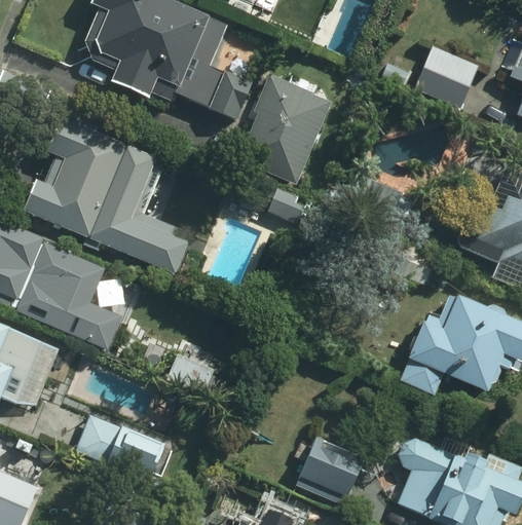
[(226,24),(172,0),(88,0),(87,2),(98,6),(77,53),(114,69),(109,81),(148,98),(150,92),(172,102),(175,94),(237,121),(254,82),(209,63),(226,24)]
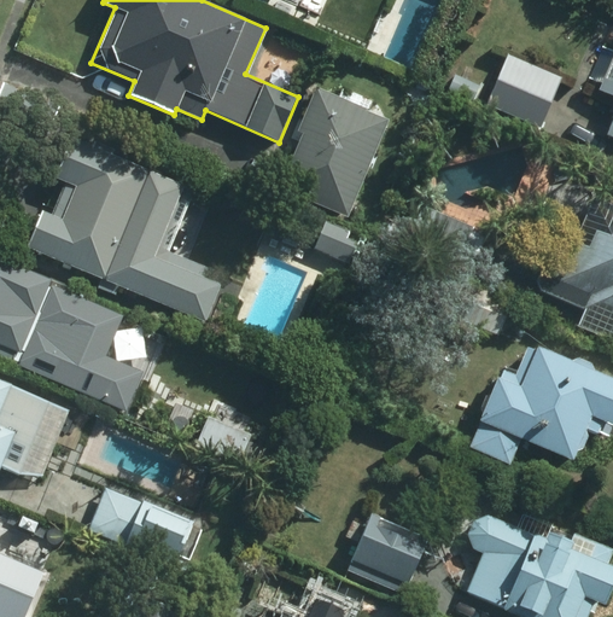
[(541,134),(562,82),(506,58),(484,110),(541,134)]
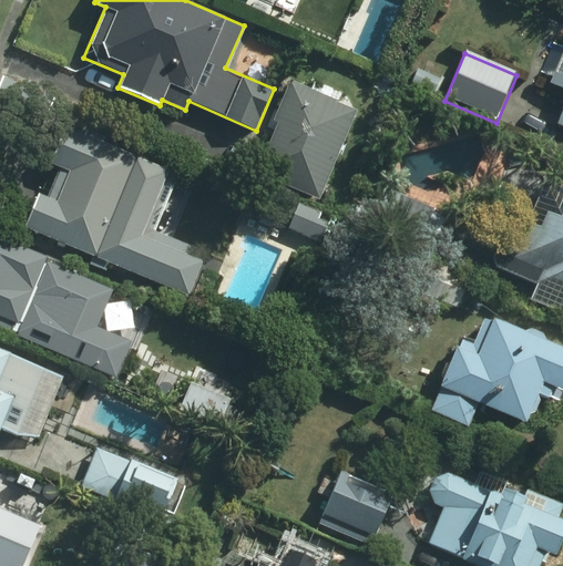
[(562,117),(556,132),(562,134),(562,53),(548,89),(562,94),(562,117)]
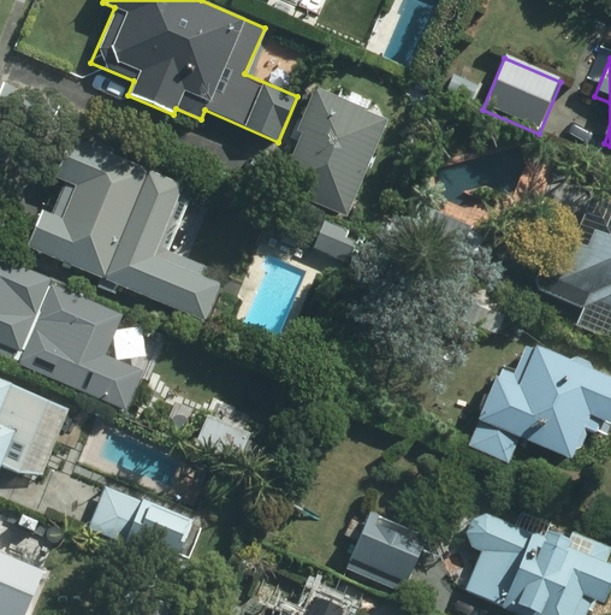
[(346,217),(389,118),(368,110),(372,100),(342,88),(338,95),(315,86),(296,131),(301,134),(284,173),(310,184),(304,200),(346,217)]
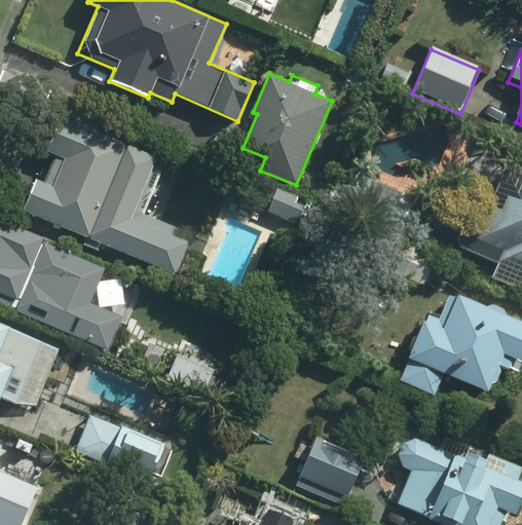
[(21,209),(174,272),(186,241),(177,237),(181,229),(144,213),(157,180),(131,170),(135,158),(109,147),(113,139),(94,132),(97,125),(79,118),(77,123),(60,115),(46,149),(56,152),(43,181),(33,177),(21,209)]
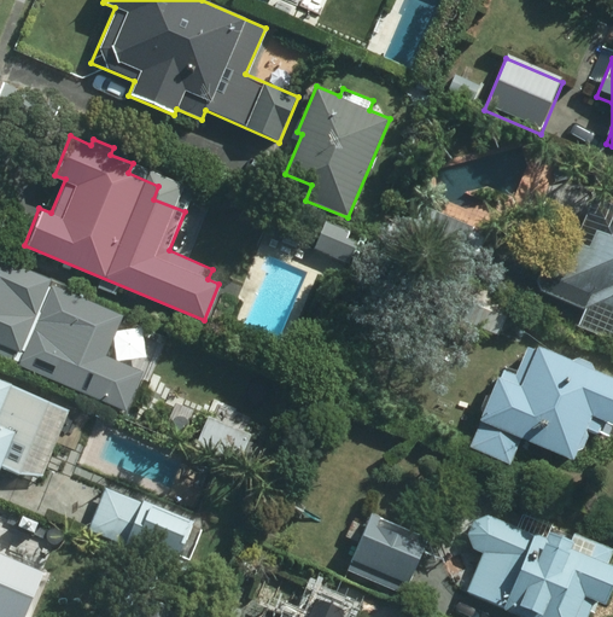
[(612,211),(591,203),(567,258),(559,256),(549,258),(538,287),(539,298),(584,316),(581,327),(612,339),(612,211)]
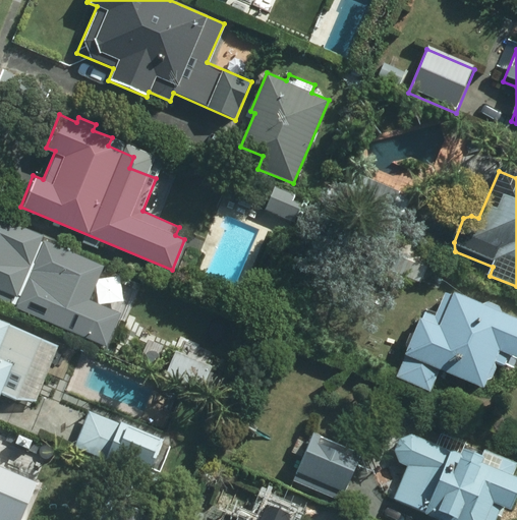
[(401,226),(413,199),(356,176),(345,201),(401,226)]
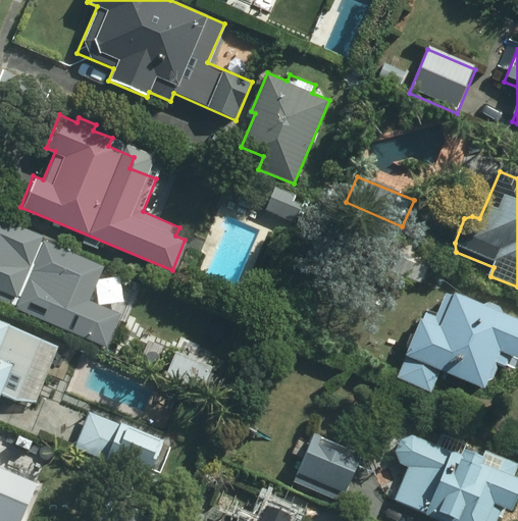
[(272,188),(264,209),(297,221),(303,205),(293,201),(295,195),(272,188)]
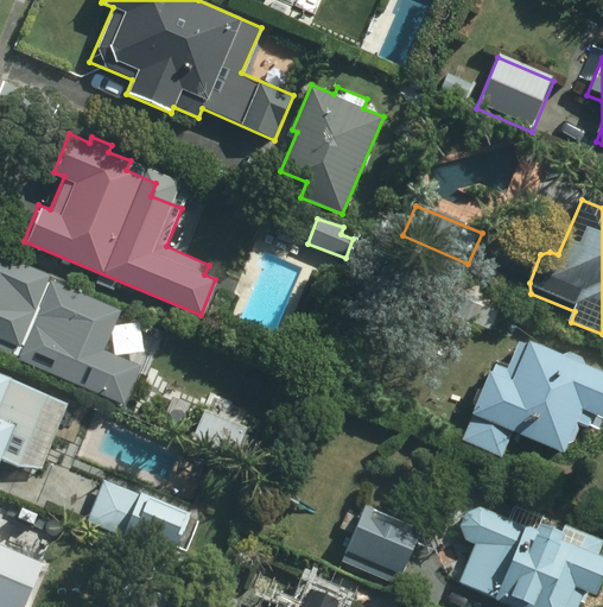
[(0,337),(46,359),(62,323),(75,329),(89,298),(45,279),(48,274),(0,253),(0,337)]
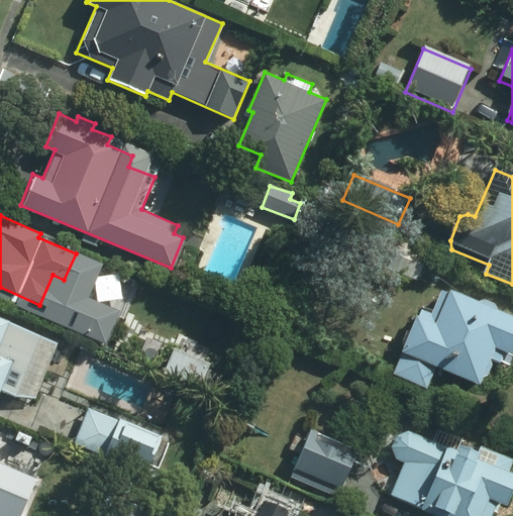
[(380,268),(418,285),(430,260),(391,242),(380,268)]
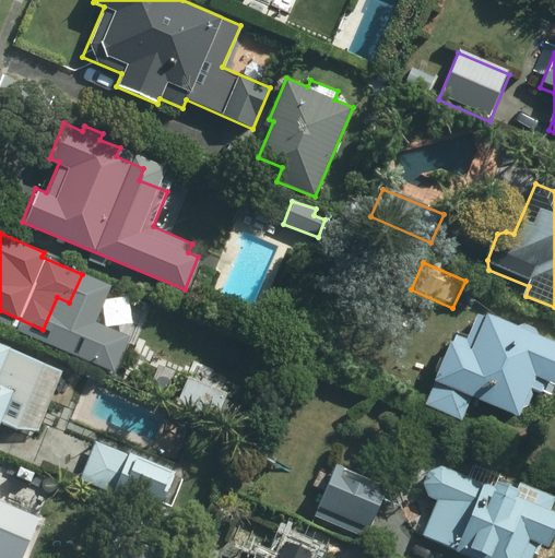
[(554,352),(535,343),(533,337),(519,332),(512,335),(476,319),(464,346),(453,342),(423,411),(460,427),(470,406),(516,427),(534,386),(554,394),(554,352)]
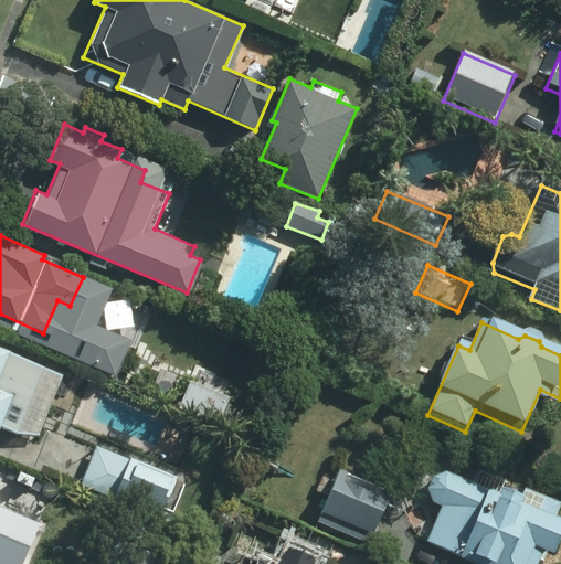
[(82,334),(70,362),(112,381),(125,353),(82,334)]
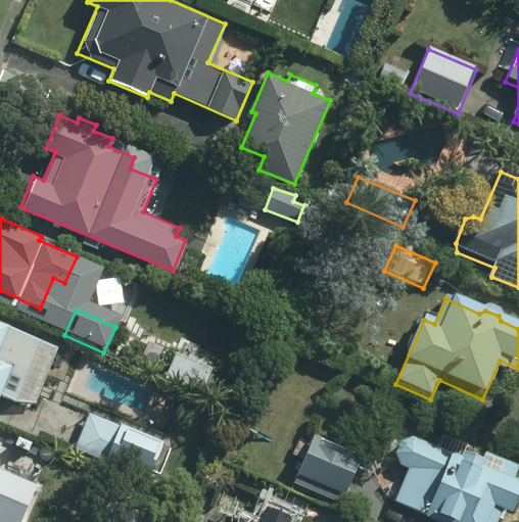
[(36,400),(59,347),(0,322),(0,394),(16,400),(36,400)]
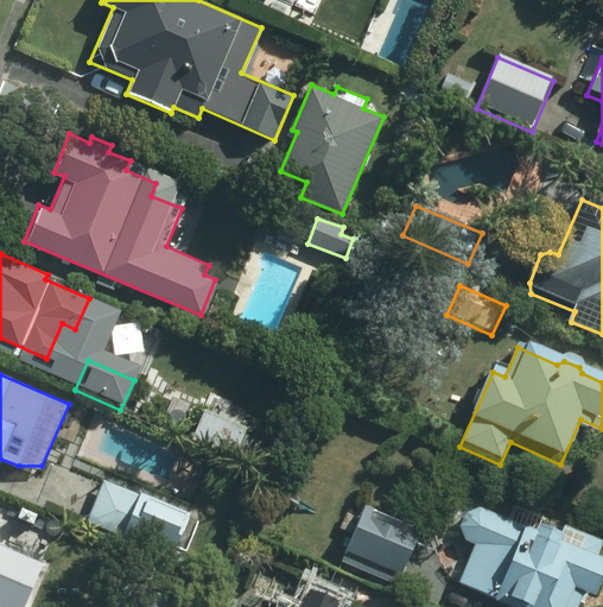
[(245,436),(247,428),(204,410),(192,438),(235,457),(237,455),(245,457),(252,440),(245,436)]
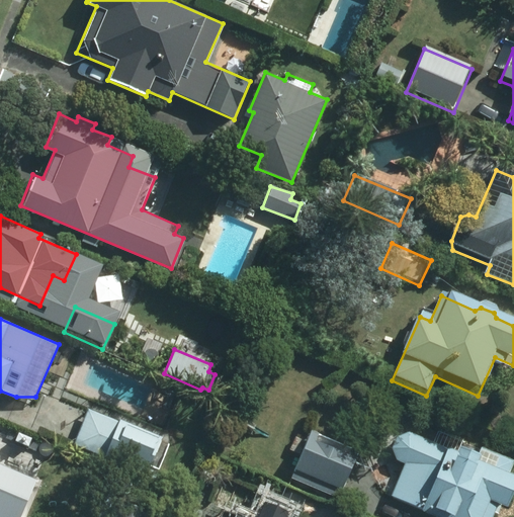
[(160,437),(88,407),(71,446),(146,478),(157,454),(153,452),(160,437)]
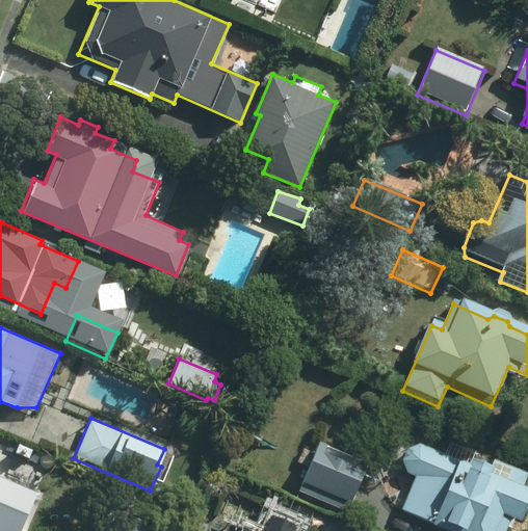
[(302,478),(350,498),(365,463),(325,446),(326,444),(318,441),(302,478)]
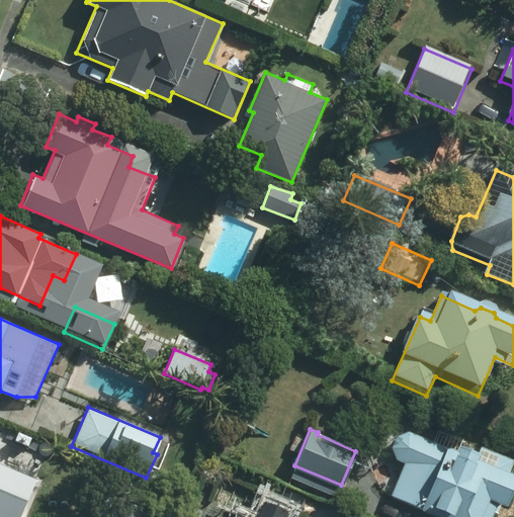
[(394,496),(443,516),(494,516),(500,505),(505,507),(513,487),(513,472),(510,471),(513,464),(513,458),(483,446),(480,453),(459,444),(456,451),(409,432),(397,437),(393,448),(398,459),(408,463),(394,496)]
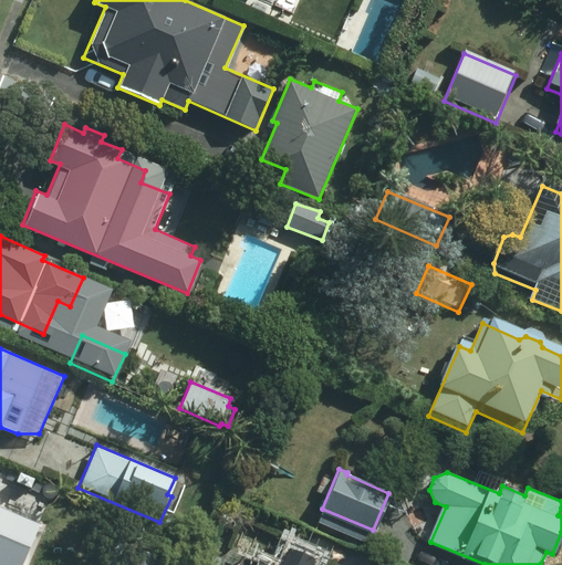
[(0,511),(0,561),(7,564),(24,557),(31,540),(24,522),(0,511)]
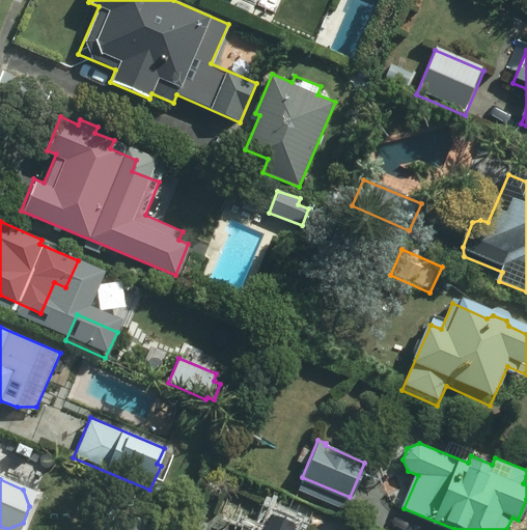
[(290,529),(295,520),(269,508),(262,526),(234,514),(227,529),(290,529)]
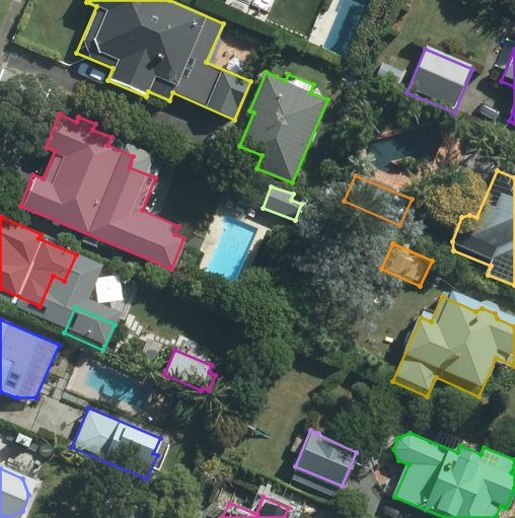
[(148,517),(104,500),(96,517),(148,517)]
